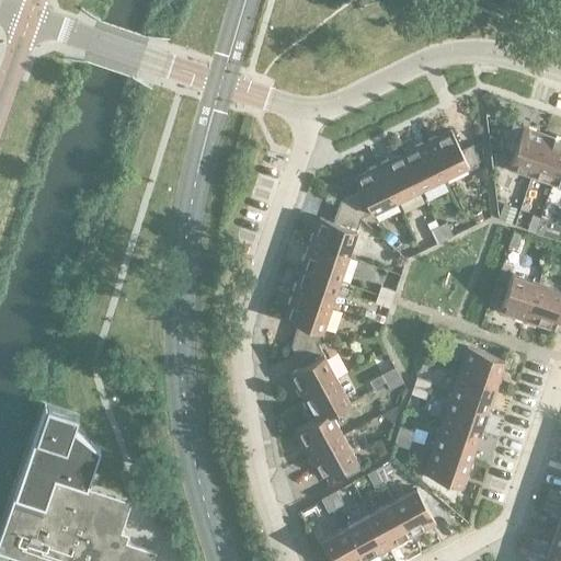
[(508,168),(530,175),(545,134),(512,123),(506,138),(517,142),(508,168)]
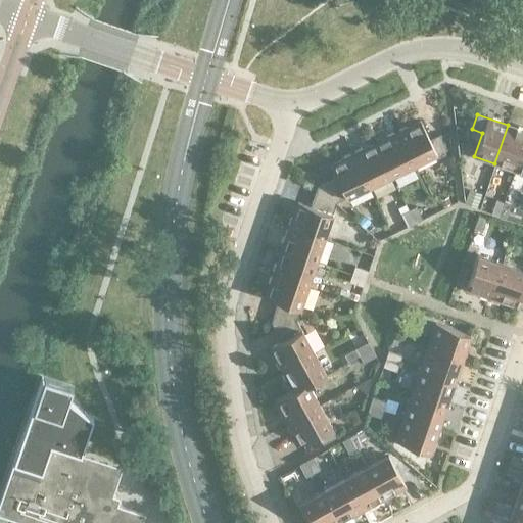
[(420,121),(396,132),(413,165),(445,149),(437,135),(429,140),(420,121)]
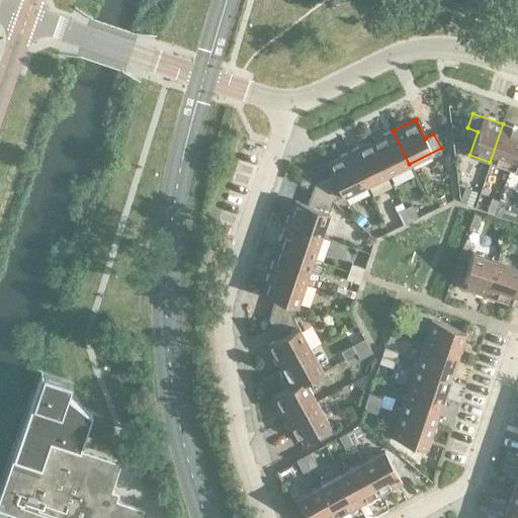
[(517,142),(517,128),(503,123),(490,162),(509,169),(517,142)]
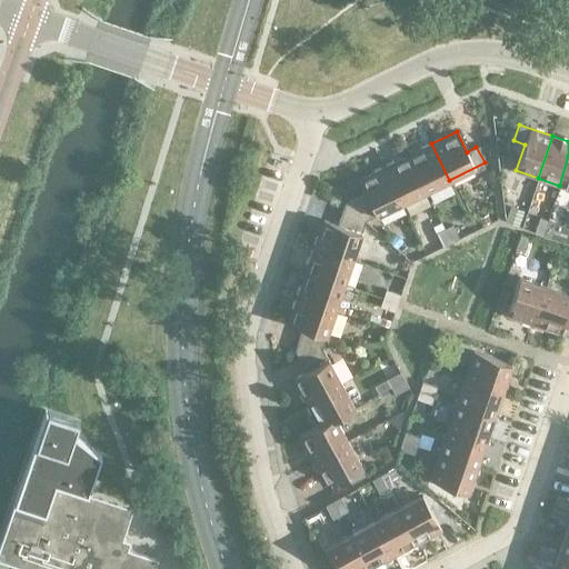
[(449,180),(431,143),(407,156),(426,191),(449,180)]
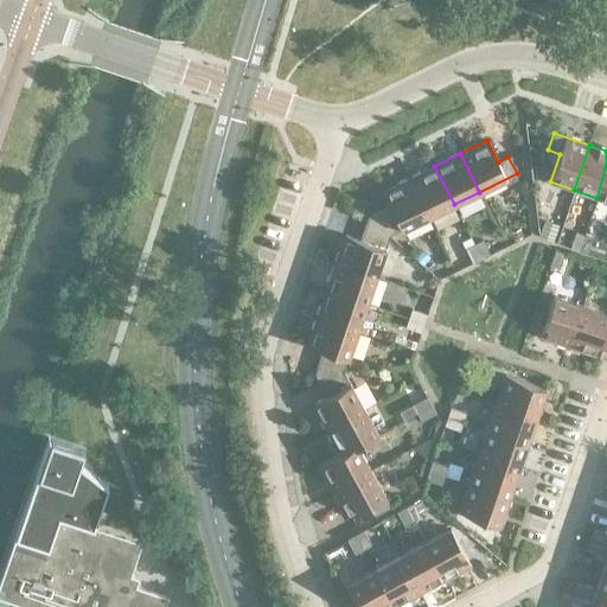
[(454,204),(434,166),(409,178),(428,217),(454,204)]
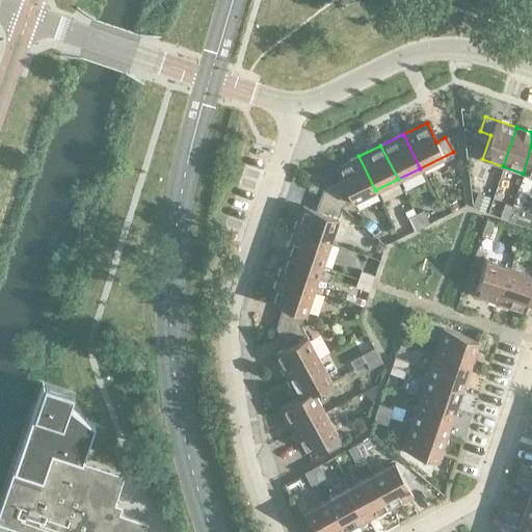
[(531,145),(523,174),(531,176),(531,145)]
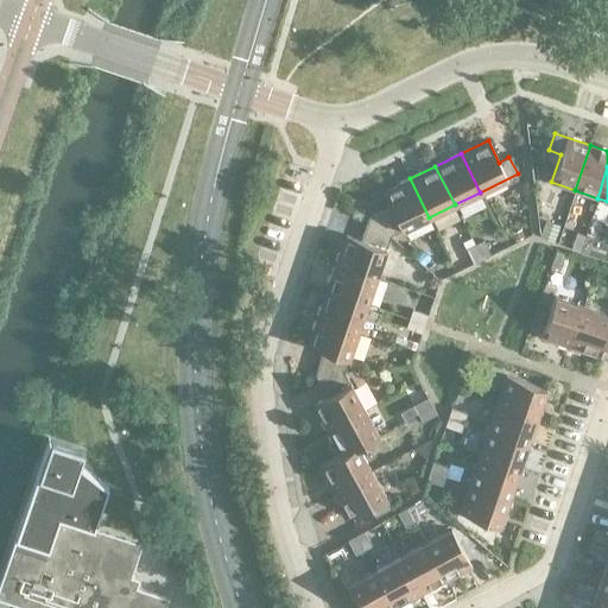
[(429,217),(410,178),(384,191),(390,206),(368,216),(390,236),(429,217)]
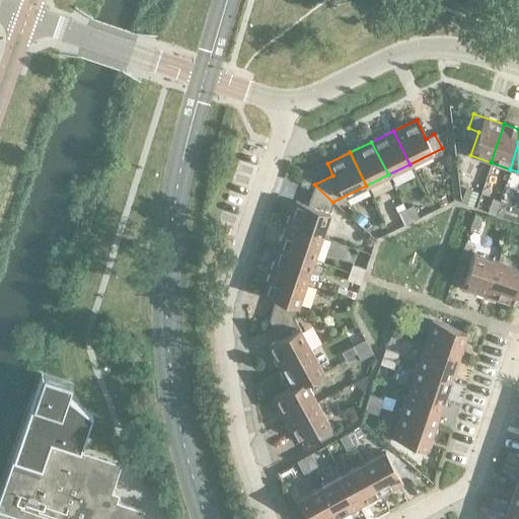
[(332,202),(314,184),(307,205),(295,200),(287,225),(321,236),(332,202)]
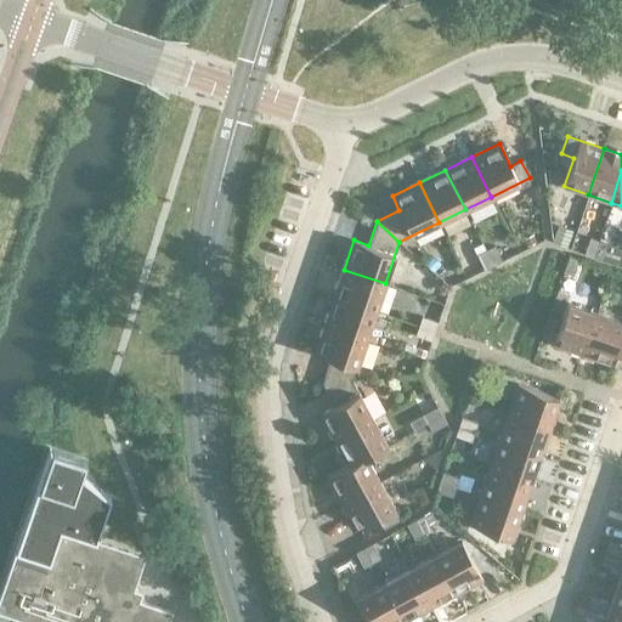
[(554,243),(569,248),(574,233),(559,228),(554,243)]
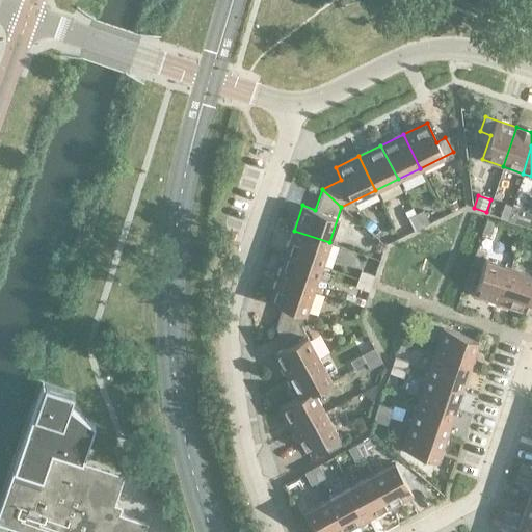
[(447,204),(450,211),(458,207),(455,200),(447,204)]
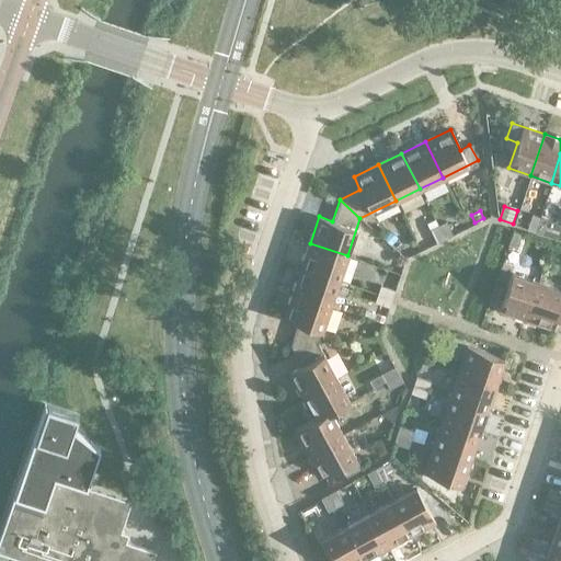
[(531,214),(526,229),(535,231),(539,217),(531,214)]
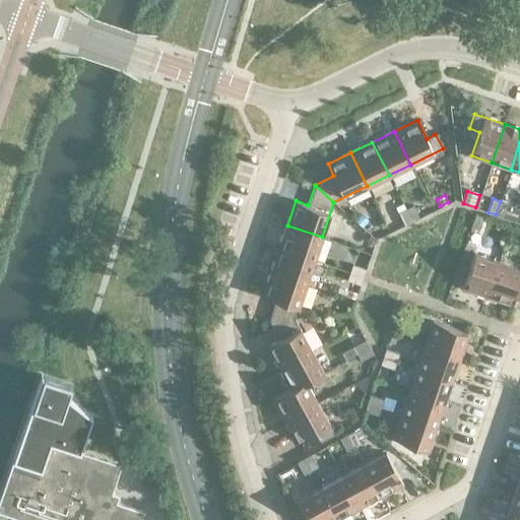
[(508,203),(500,201),(496,214),(503,217),(508,203)]
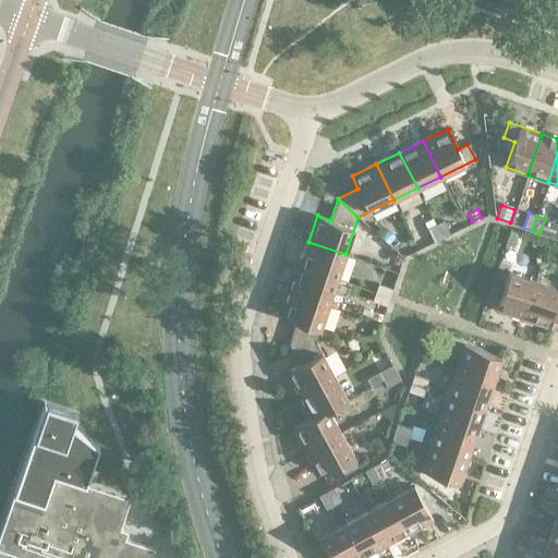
[(443,220),(435,225),(441,238),(450,234),(443,220)]
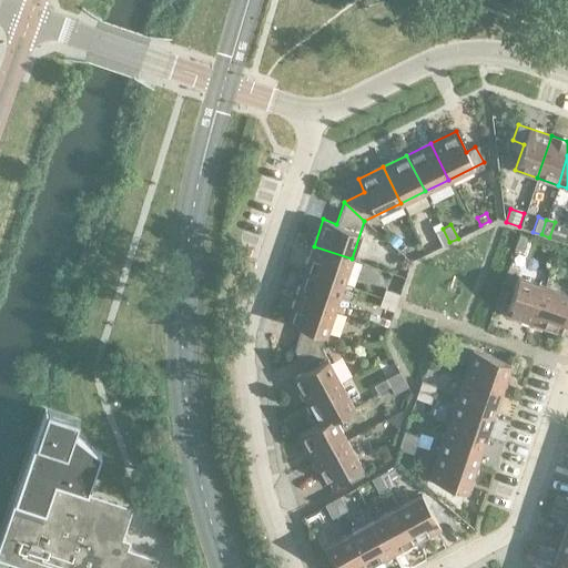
[(449,242),(443,229),(435,232),(442,246),(449,242)]
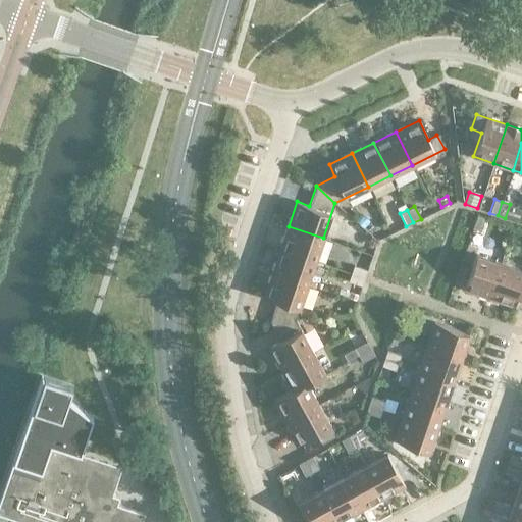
[(355,221),(362,227),(368,221),(361,214),(355,221)]
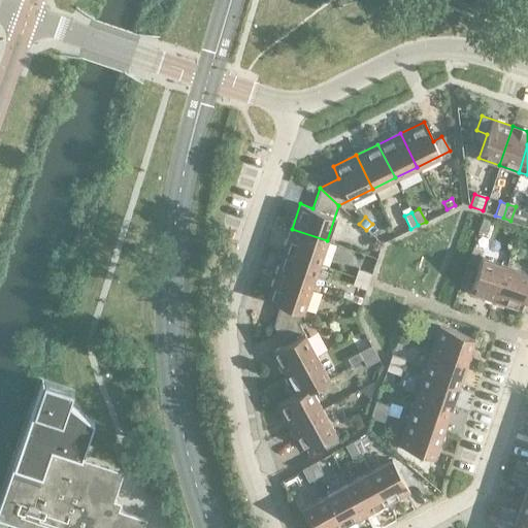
[(491,220),(483,218),(477,231),(486,234),(491,220)]
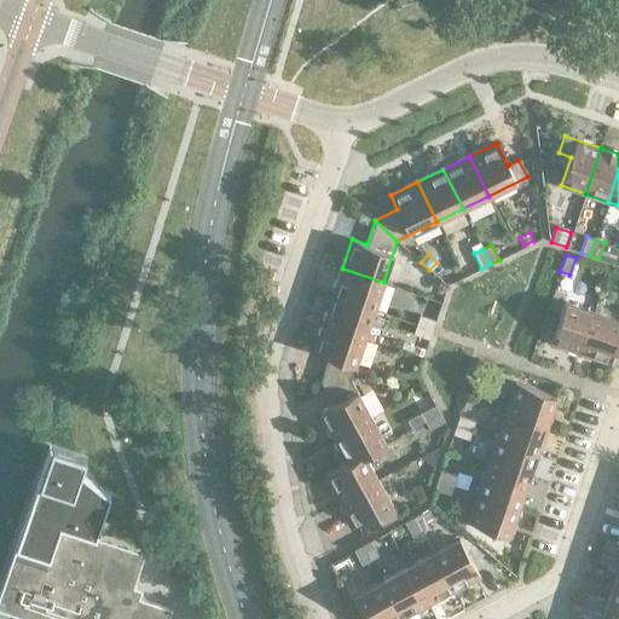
[(383,282),(342,268),(333,295),(374,310),(383,282)]
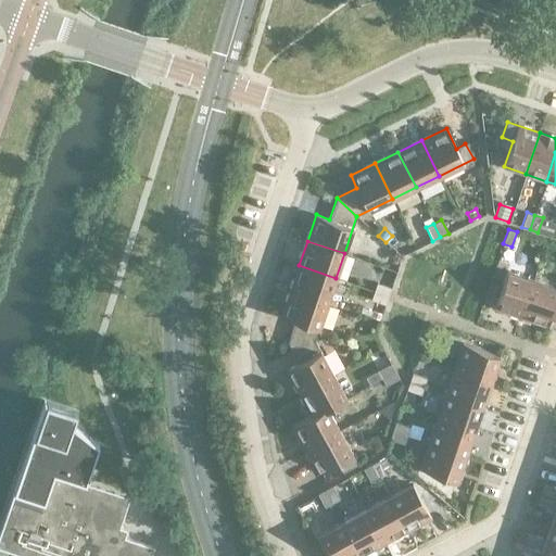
[(336,278),(299,265),(290,290),(327,303),(336,278)]
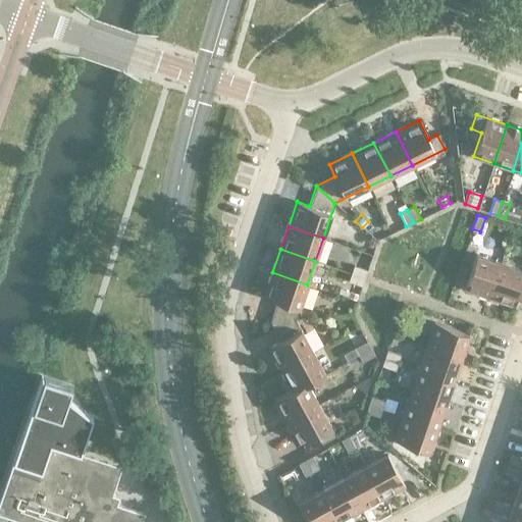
[(464,289),(488,298),(501,263),(476,254),(471,268),(468,275),(464,289)]
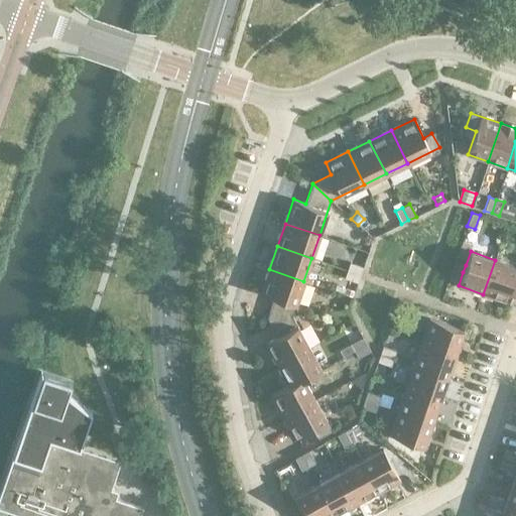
[(515,270),(515,266),(495,260),(483,294),(506,301),(515,270)]
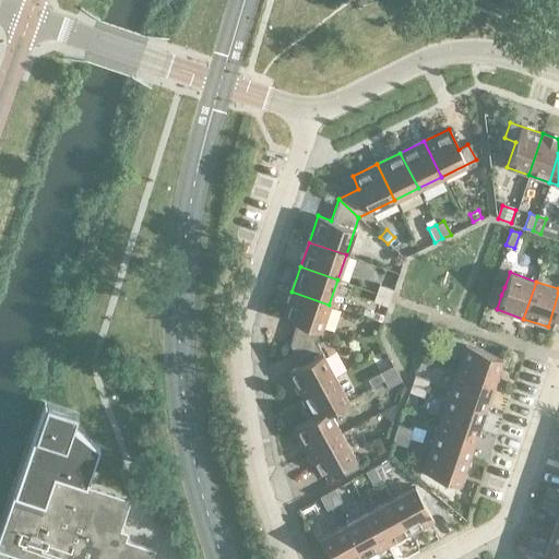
[(496,284),(494,293),(501,295),(504,287),(496,284)]
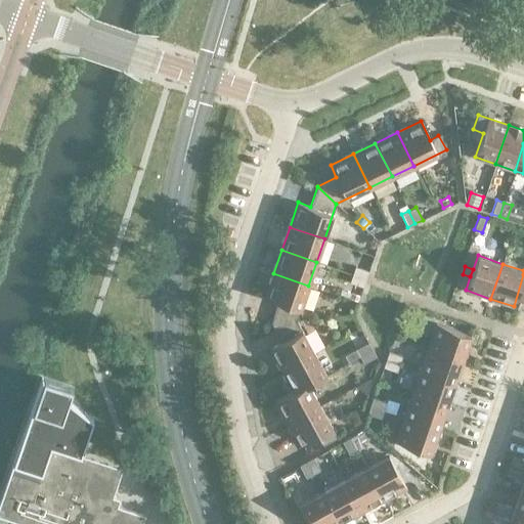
[(354,267),(352,274),(365,279),(368,271),(354,267)]
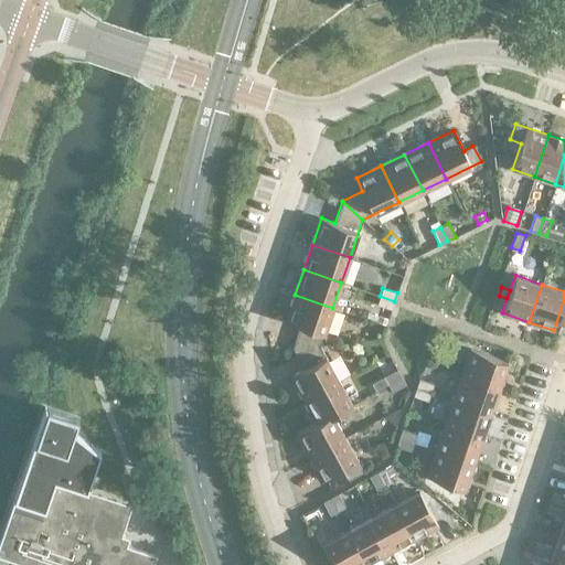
[(332,308),(295,295),(286,321),(299,326),(292,348),(320,345),(332,308)]
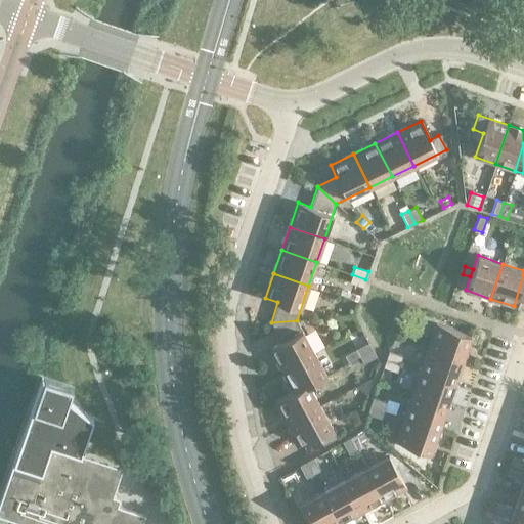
[(365,279),(352,274),(350,282),(363,287),(365,279)]
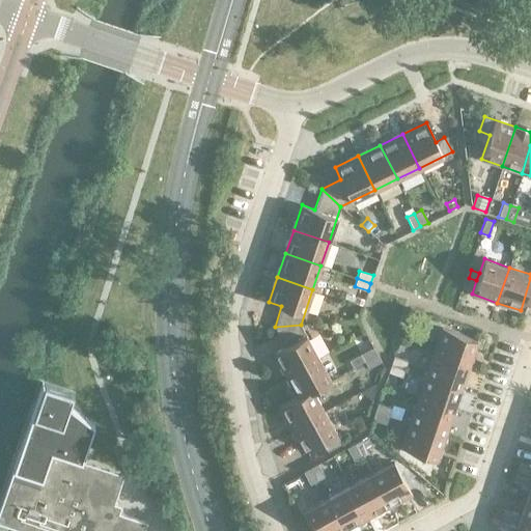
[(530,278),(521,310),(530,314),(530,278)]
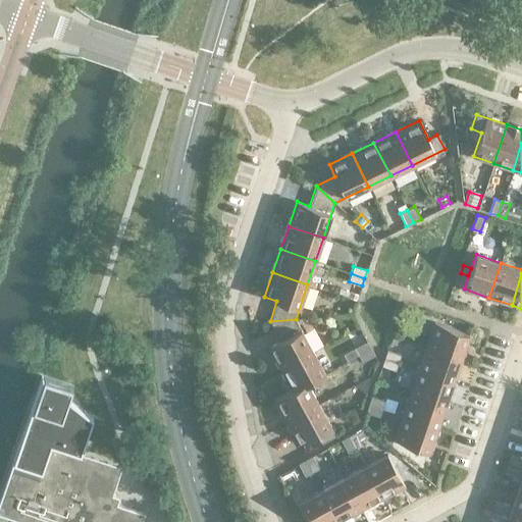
[(403,303),(401,311),(414,316),(417,308),(403,303)]
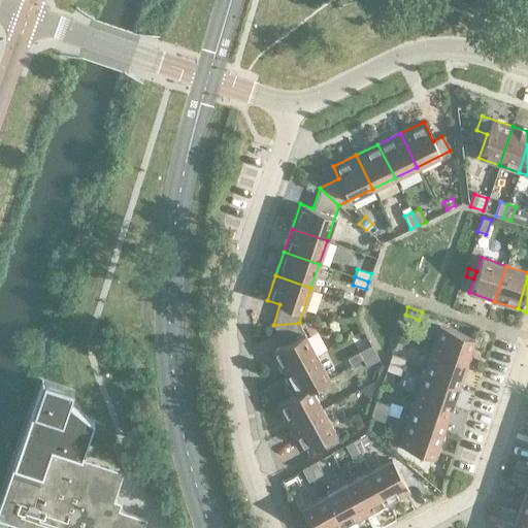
[(317,356),(299,323),(273,325),(284,344),(271,351),(284,373),(317,356)]
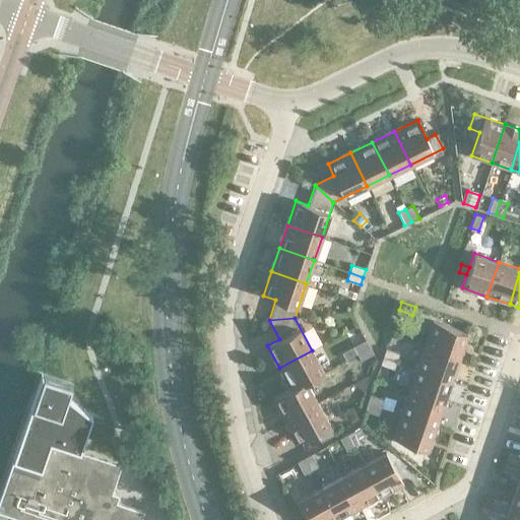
[(433,321),(424,345),(459,358),(467,333),(433,321)]
